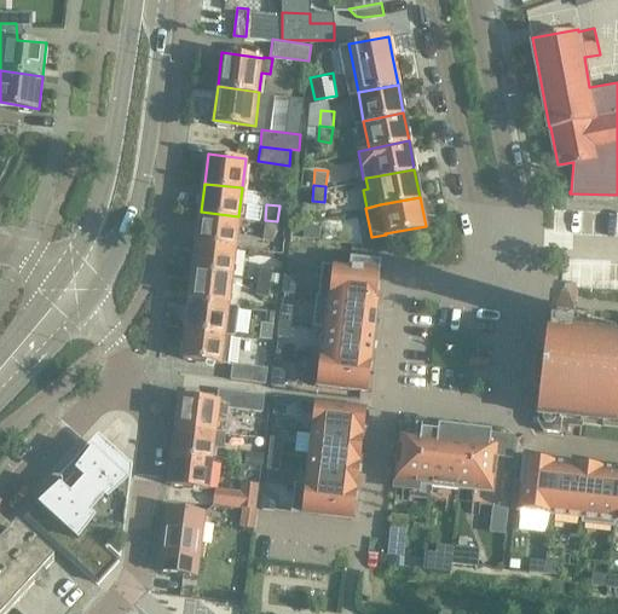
[(235,245),(238,216),(201,212),(197,241),(235,245)]
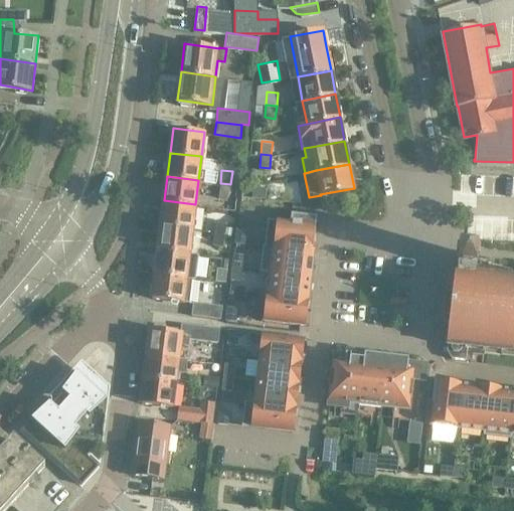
[(229,196),(230,184),(220,183),(218,195),(229,196)]
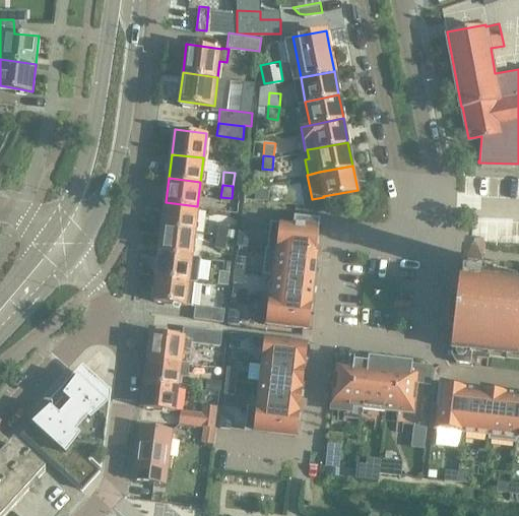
[(268,199),(269,188),(256,187),(255,197),(268,199)]
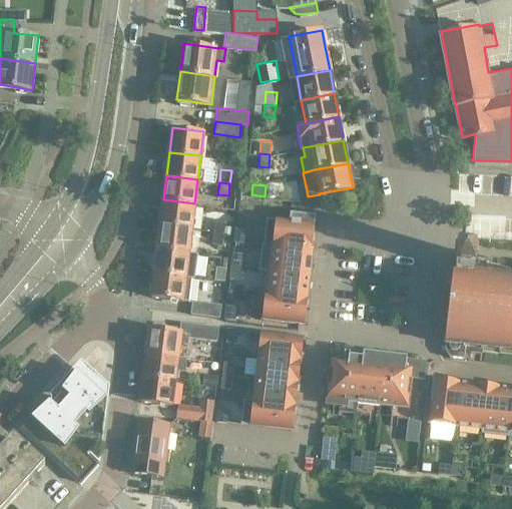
[(191,226),(194,203),(163,199),(160,222),(191,226)]
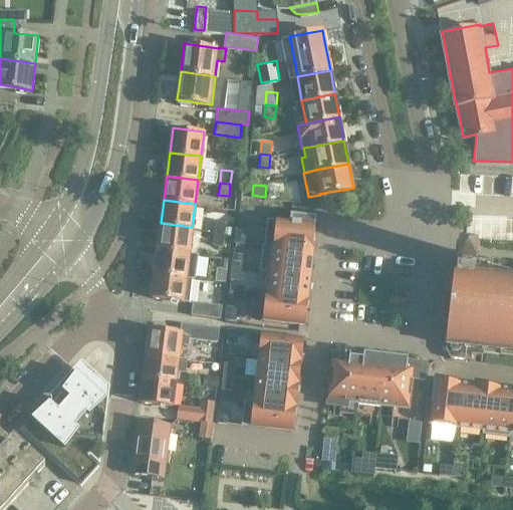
[(312,249),(316,215),(291,212),(290,219),(267,217),(264,243),(312,249)]
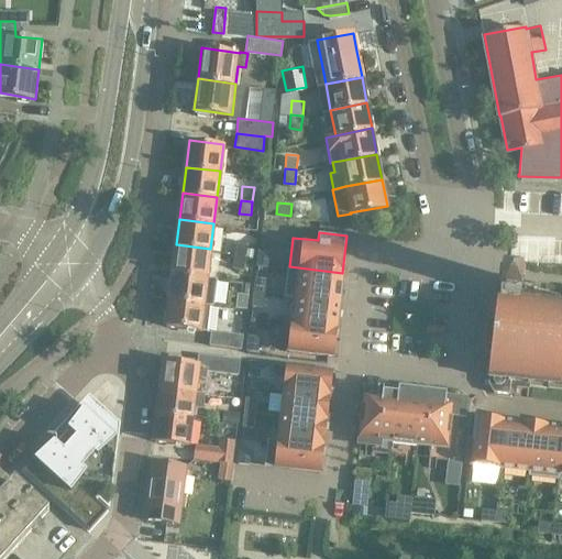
[(235,252),(246,253),(249,240),(237,239),(235,252)]
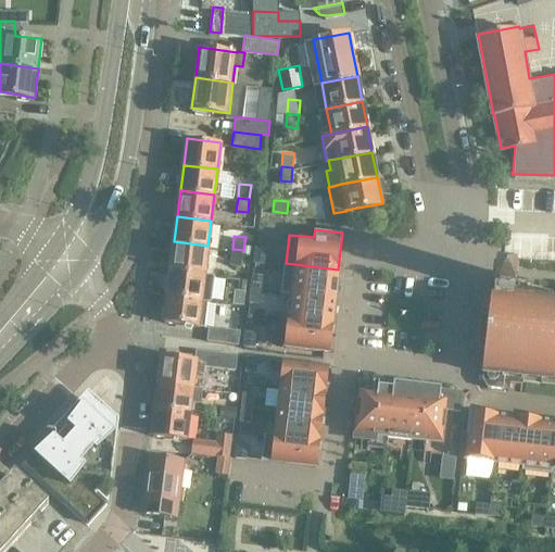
[(204,272),(207,246),(174,241),(171,267),(204,272)]
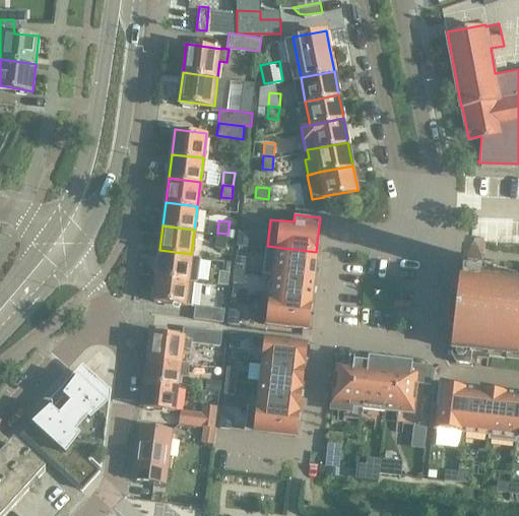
[(239,230),(238,243),(247,244),(249,231),(239,230)]
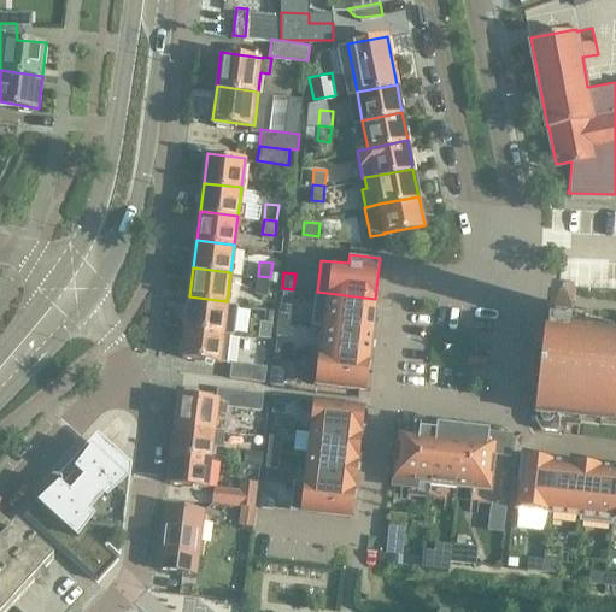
[(268,293),(270,277),(258,276),(256,292),(268,293)]
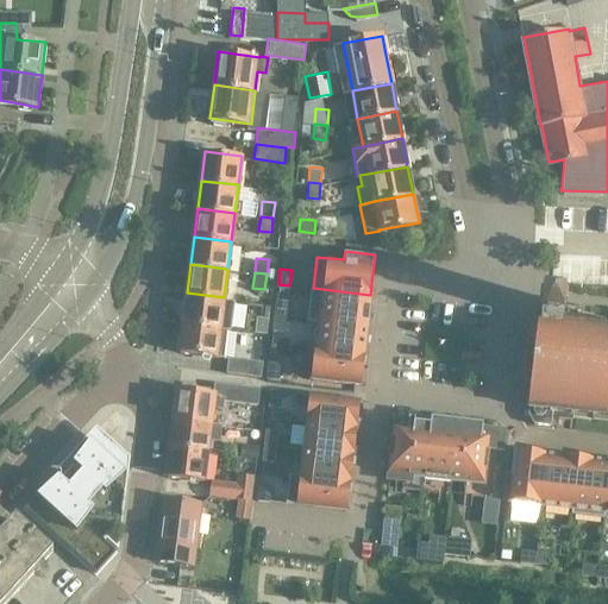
[(373,295),(370,295),(313,288),(311,288),(311,295),(308,318),(319,320),(369,325),(373,295)]
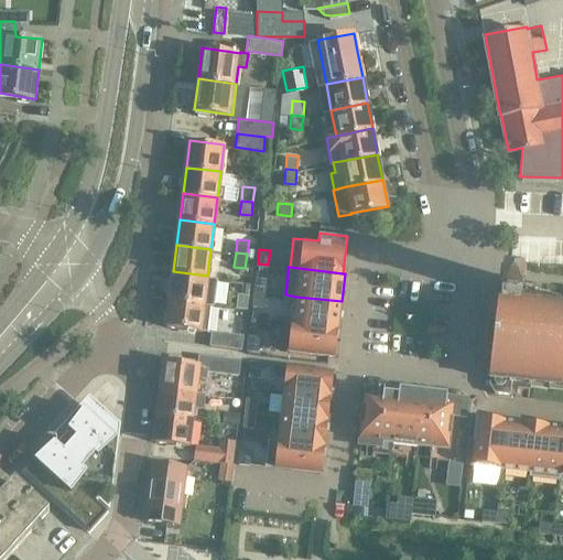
[(204,302),(207,276),(173,271),(170,298),(204,302)]
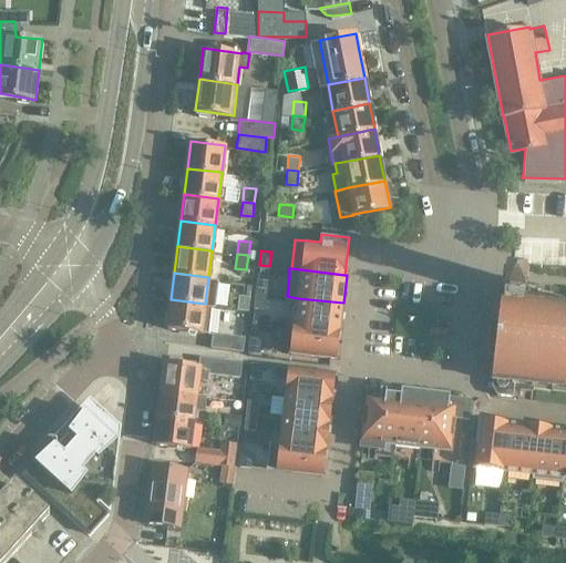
[(565,302),(544,298),(544,293),(524,290),(525,285),(526,279),(504,276),(498,319),(492,318),(487,352),(494,354),(492,378),(493,379),(492,385),(497,393),(520,396),(521,388),(534,390),(534,385),(565,388),(565,302)]
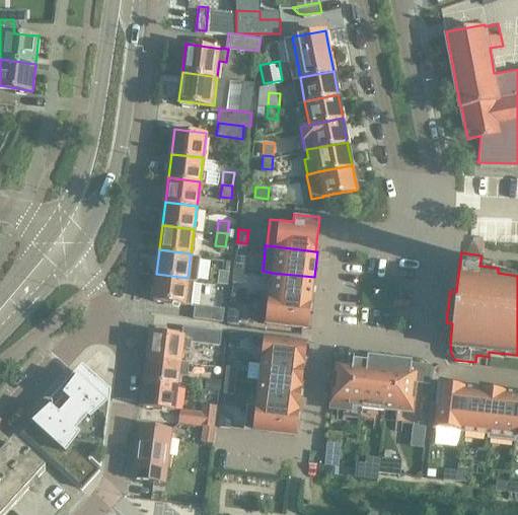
[(235,253),(234,267),(243,268),(245,255),(235,253)]
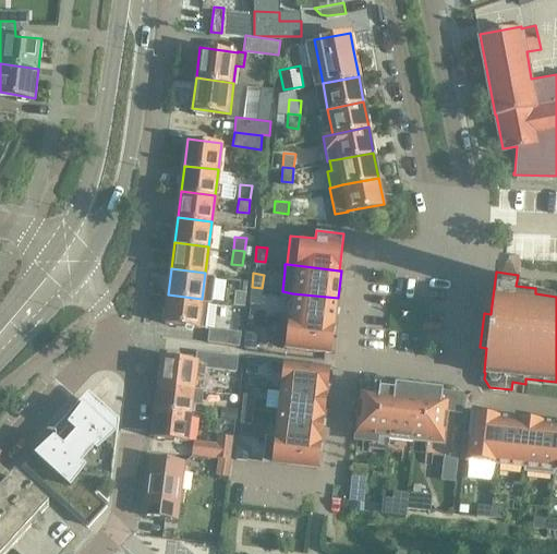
[(252,287),(250,300),(261,302),(262,288),(252,287)]
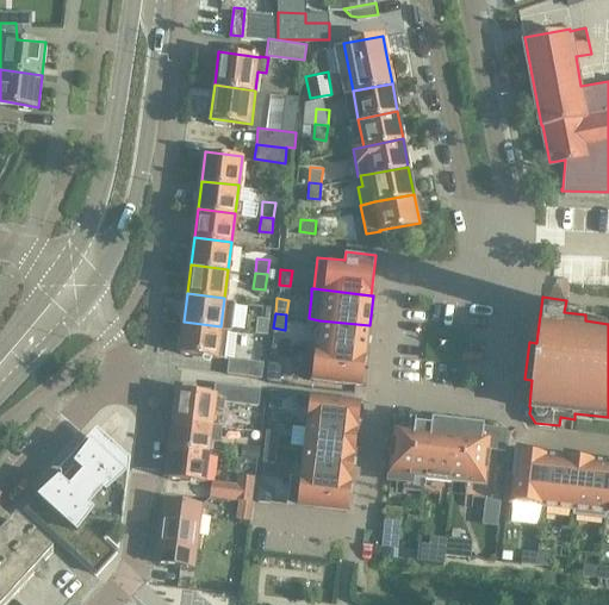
[(267,332),(269,317),(258,316),(255,331),(267,332)]
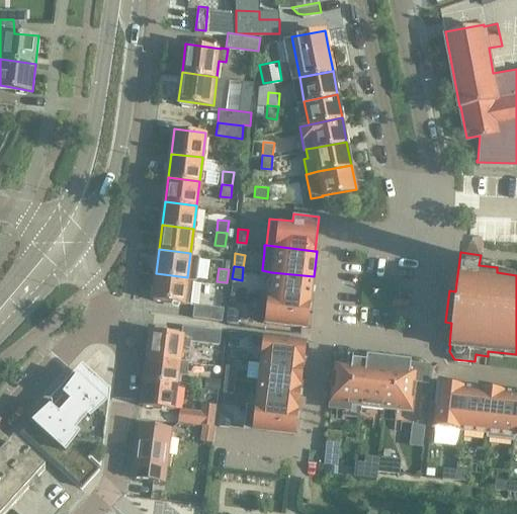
[(311,300),(314,276),(271,272),(269,294),(311,300)]
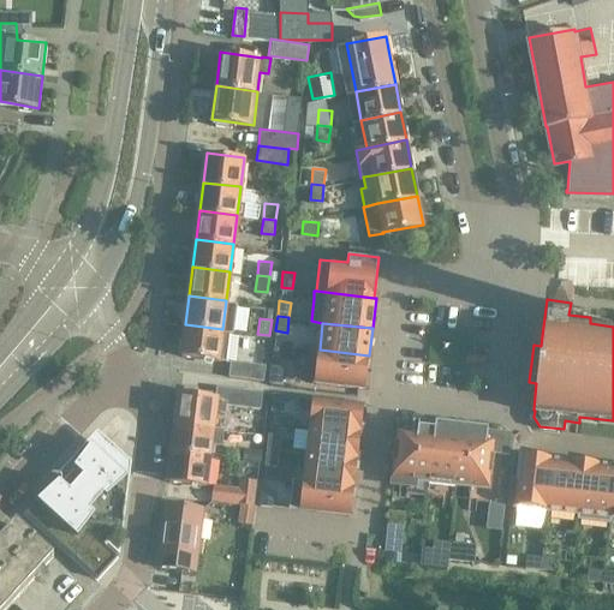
[(231,330),(222,329),(185,324),(182,353),(227,359),(231,330)]
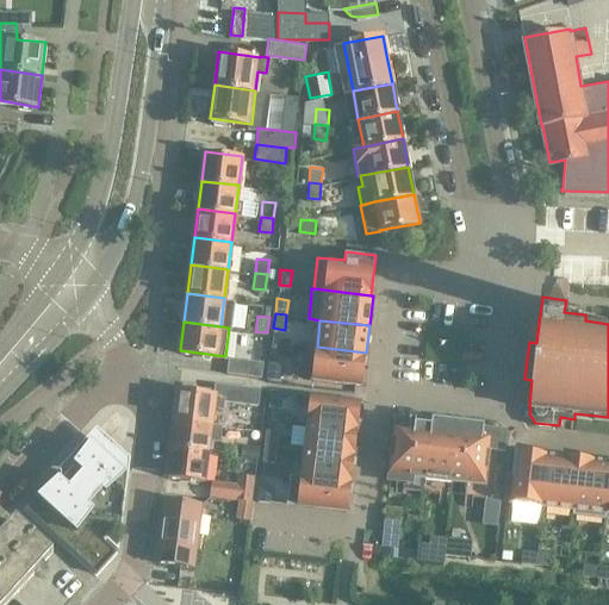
[(362,384),(366,353),(317,347),(314,378),(362,384)]
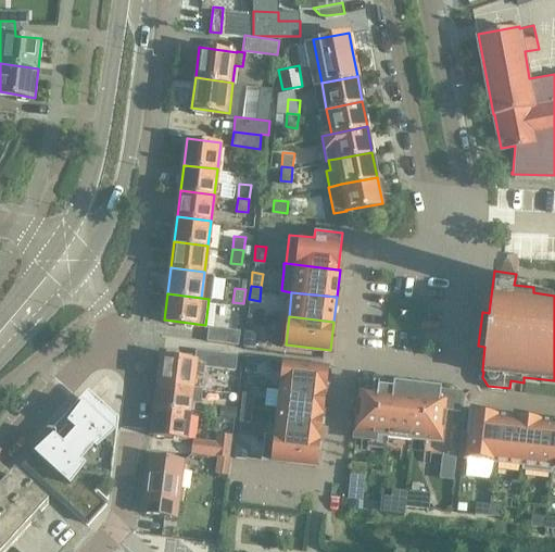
[(239,342),(240,328),(210,325),(207,339),(239,342)]
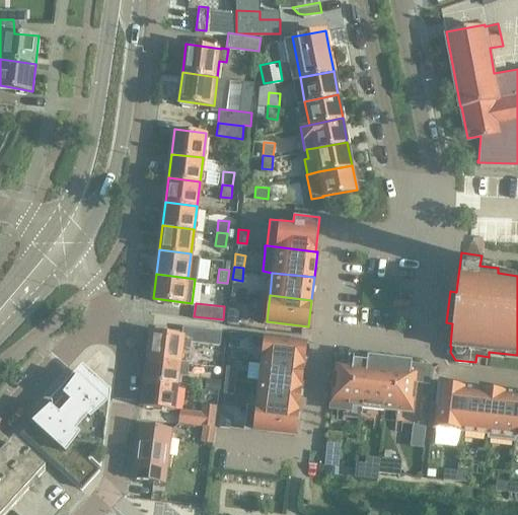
[(229,307),(228,320),(237,321),(239,308),(229,307)]
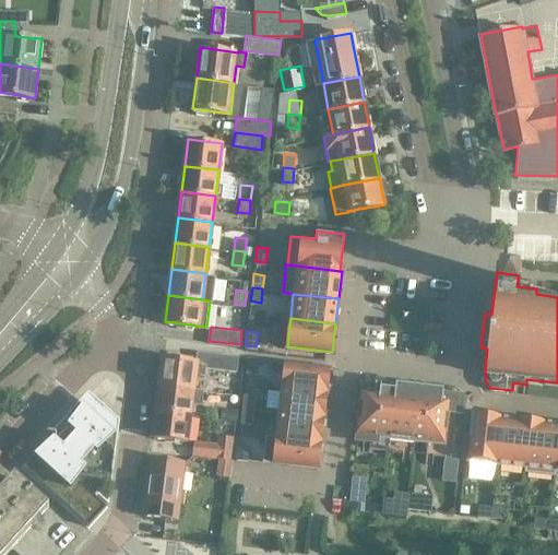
[(237,370),(238,355),(198,350),(197,362),(164,357),(161,382),(194,388),(196,373),(204,374),(206,366),(237,370)]
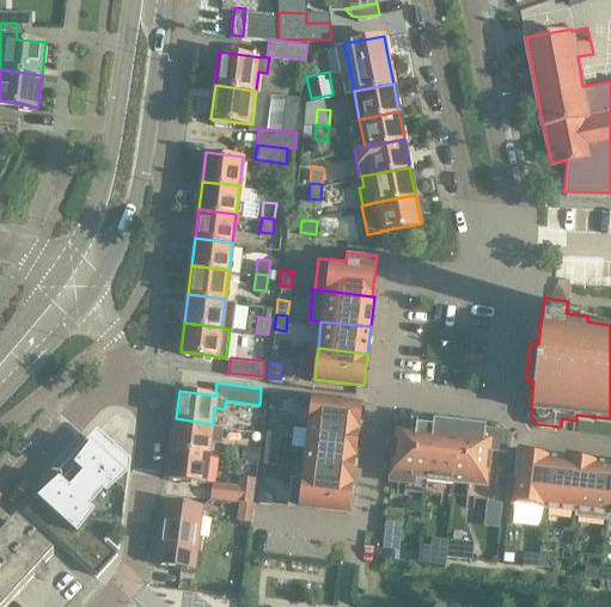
[(273,390),(270,405),(282,406),(283,391),(273,390)]
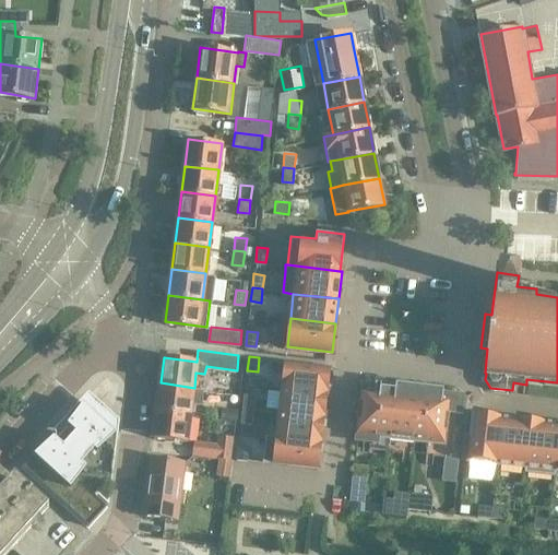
[(328,391),(331,366),(285,361),(282,386),(328,391)]
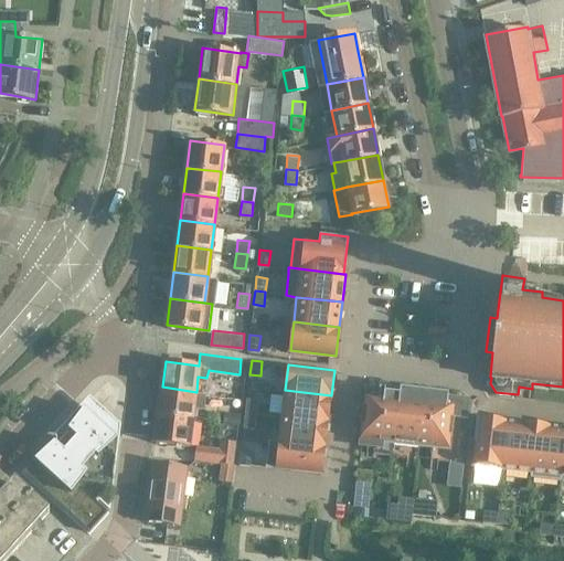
[(468,416),(470,395),(380,384),(379,397),(371,397),(366,395),(361,442),(380,444),(381,444),(382,438),(449,446),(453,414),(468,416)]
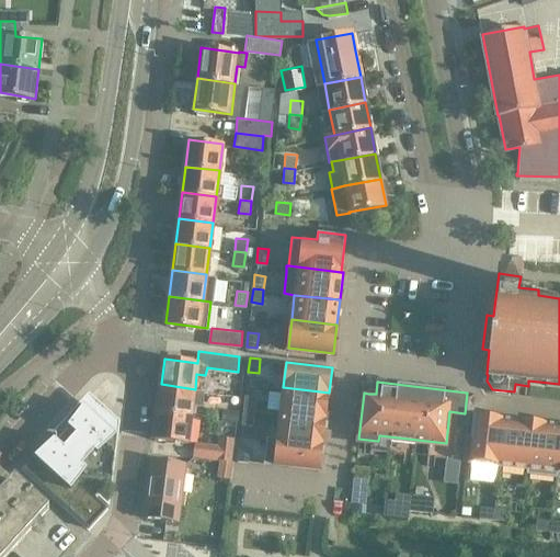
[(204,390),(195,389),(161,384),(158,410),(192,415),(193,402),(202,404),(204,390)]
